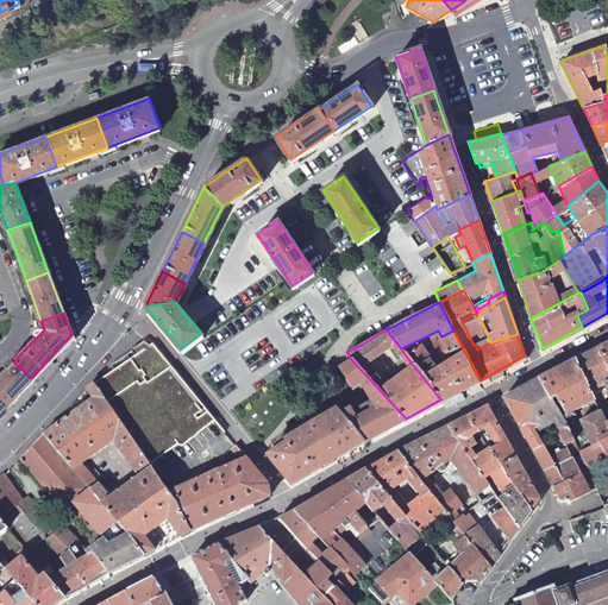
[(405,354),(440,399),(480,380),(453,331),(442,336),(443,338),(449,351),(455,347),(458,355),(431,372),(424,361),(428,359),(420,346),(405,354)]
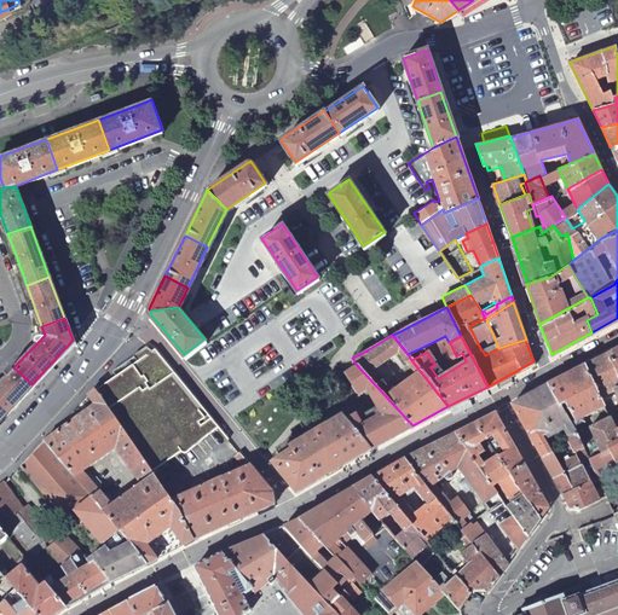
[(435,365),(431,367),(438,378),(466,361),(462,353),(456,357),(450,343),(448,343),(456,358),(462,355),(465,360),(438,377),(432,369),(435,365)]
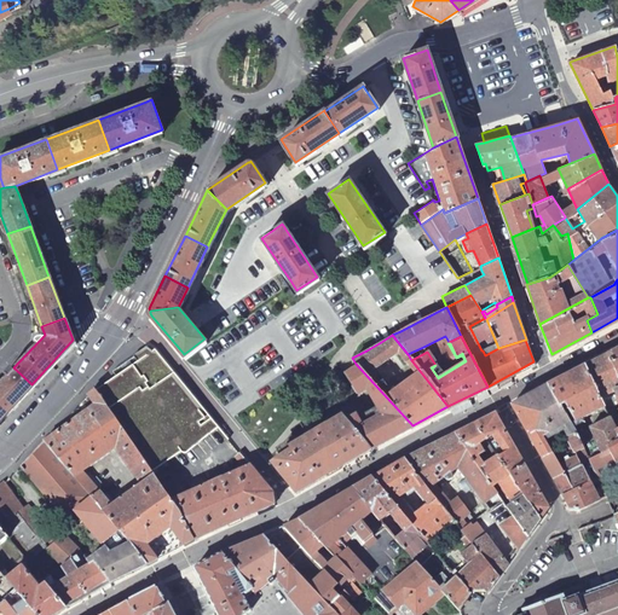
[(411,360),(427,352),(423,347),(408,354),(411,360)]
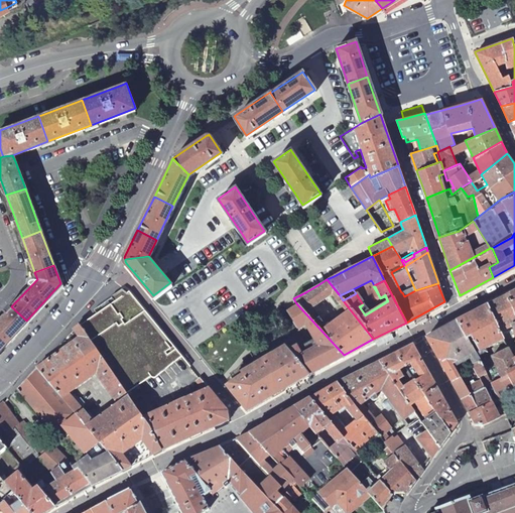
[(514,309),(507,292),(487,303),(499,329),(510,324),(514,336),(514,352),(511,354),(514,363),(514,309)]
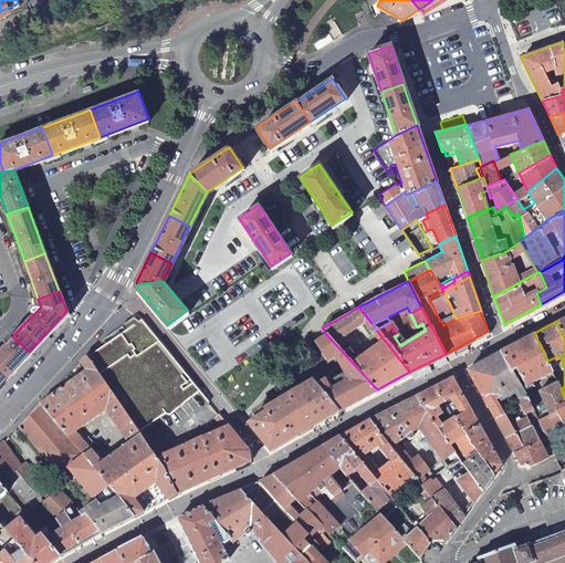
[(315,383),(339,409),(377,389),(325,333),(314,341),(327,361),(334,357),(347,377),(330,387),(324,378),(315,383)]
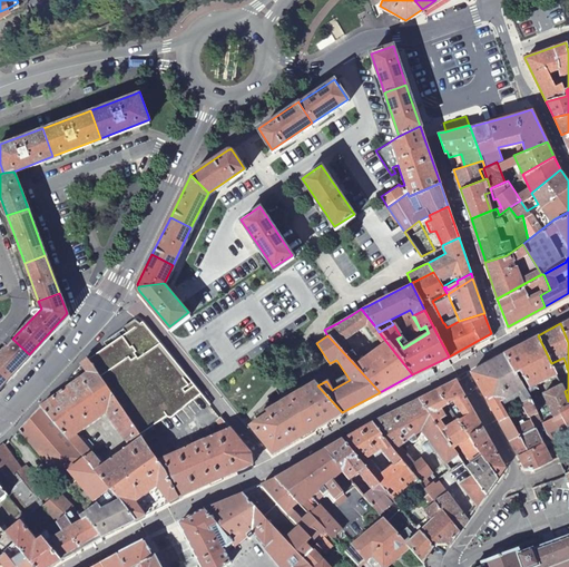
[(538,335),(504,353),(516,372),(520,370),(530,388),(537,384),(536,382),(556,372),(551,363),(538,335)]
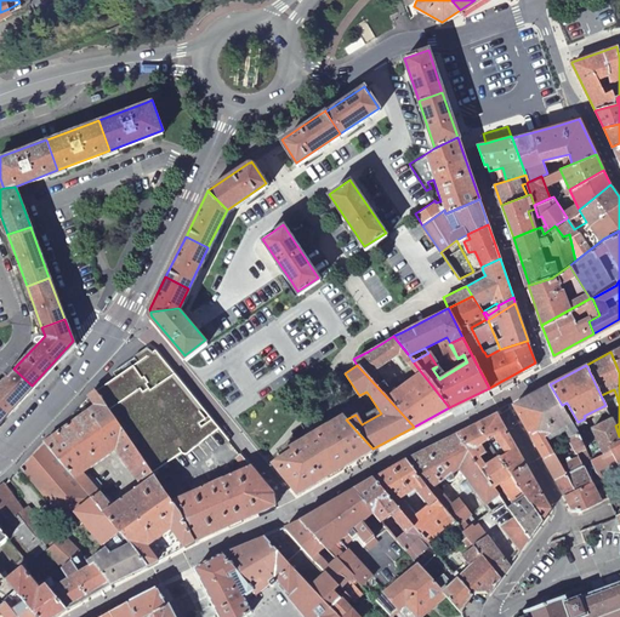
[(0,417),(1,418),(32,386),(13,369),(0,383),(0,417)]
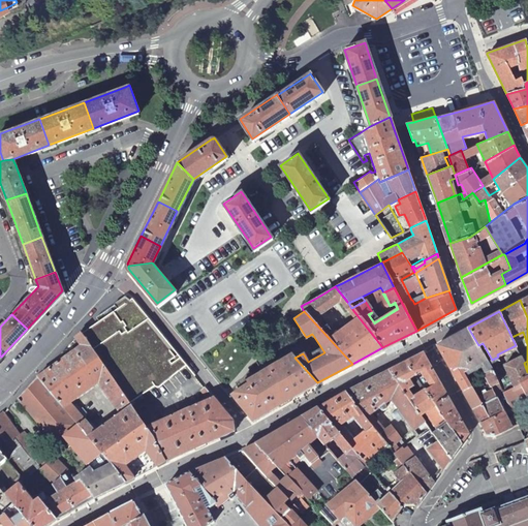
[(492,385),(498,381),(492,369),(478,345),(468,328),(437,344),(459,383),(462,389),(470,384),(477,397),(493,388),(492,385)]
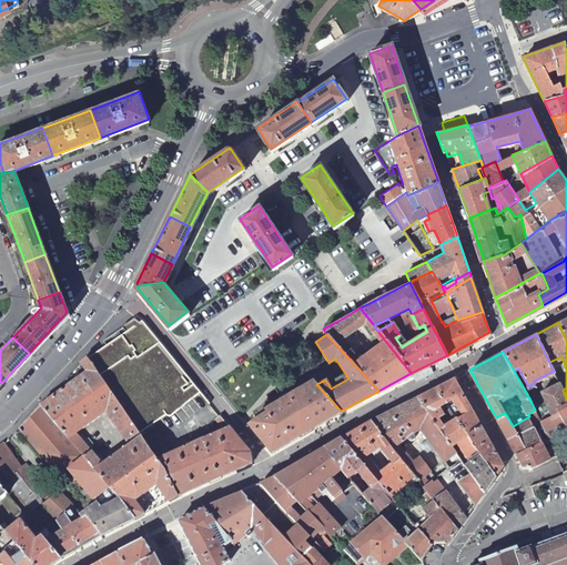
[(87,355),(85,354),(80,361),(85,369),(77,375),(41,403),(83,454),(132,515),(176,492),(165,468),(155,456),(138,430),(87,355)]
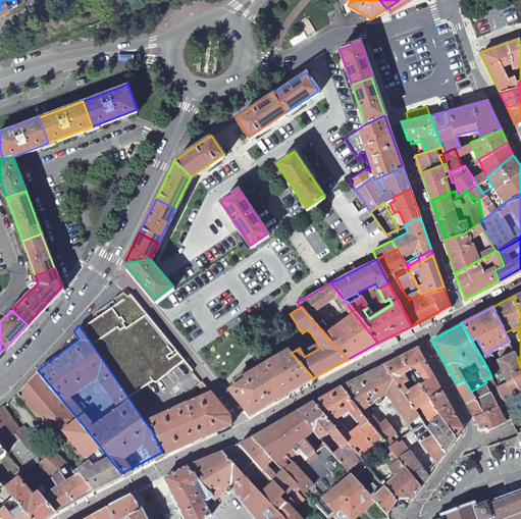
[(426,426),(444,453),(454,438),(463,426),(443,392),(424,358),(417,346),(400,355),(439,417),(426,426)]
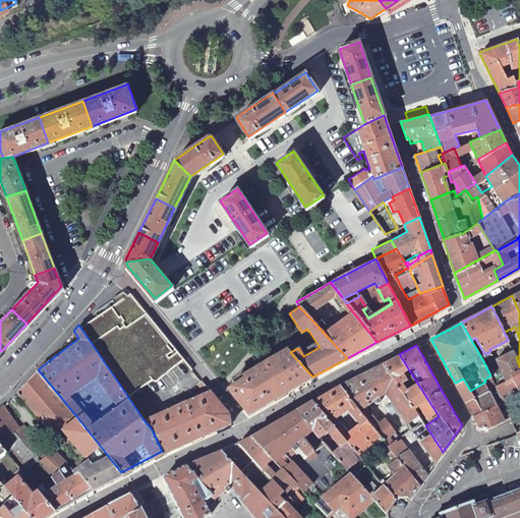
[(243,378),(228,388),(248,413),(312,377),(290,352),(287,348),(242,373),(241,375),(243,378)]
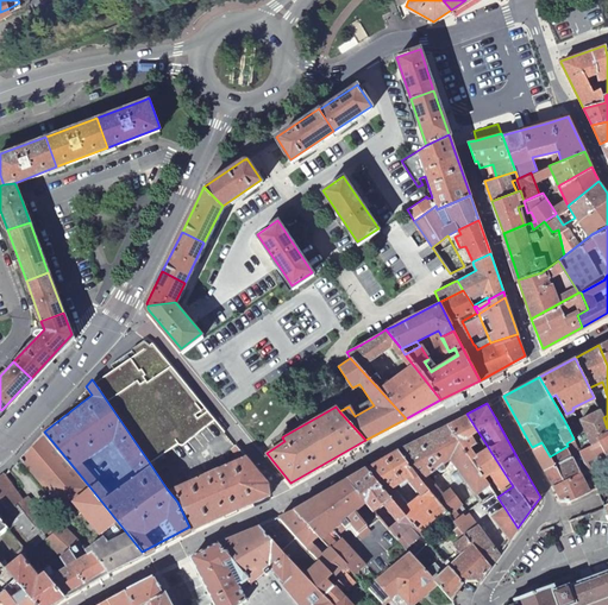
[(599,408),(566,424),(574,439),(577,447),(607,432),(607,428),(603,417),(599,408)]
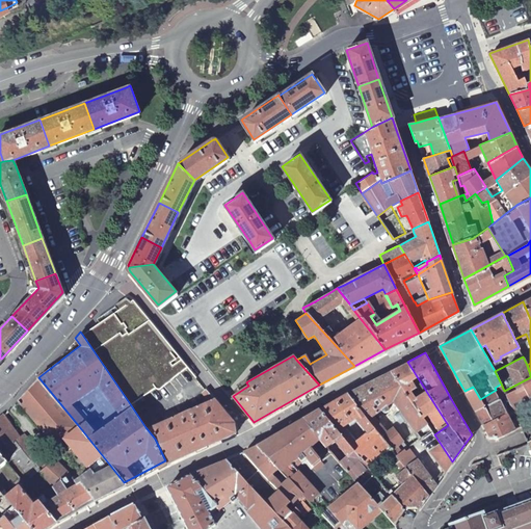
[(407,362),(391,370),(405,392),(414,386),(418,395),(410,400),(429,427),(434,434),(448,425),(407,362)]
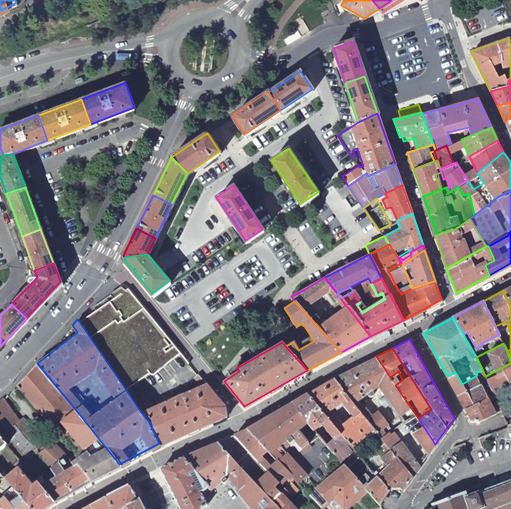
[(376,356),(334,377),(373,427),(385,442),(412,476),(420,465),(417,462),(394,432),(393,433),(392,431),(402,424),(397,418),(388,424),(378,411),(373,414),(361,399),(379,385),(400,415),(405,412),(407,415),(413,411),(395,385),(390,377),(376,356)]
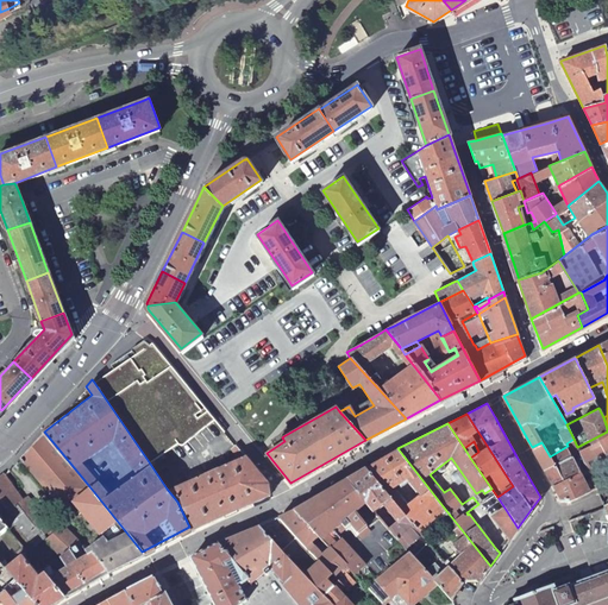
[(73,499),(76,496),(77,495),(79,496),(89,486),(44,432),(20,455),(64,506),(73,499)]
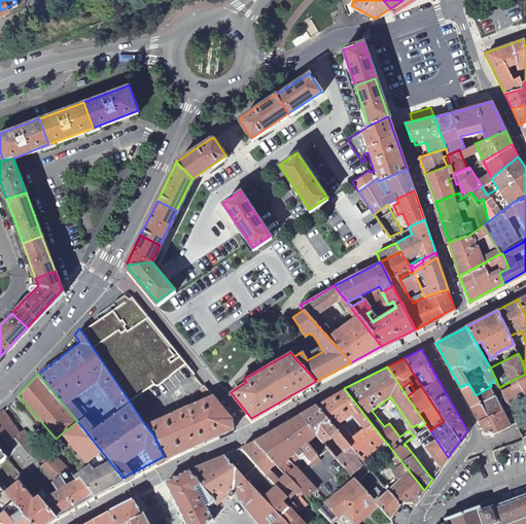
[(525,374),(499,387),(500,388),(507,405),(511,403),(507,395),(521,388),(523,392),(525,390),(525,374)]
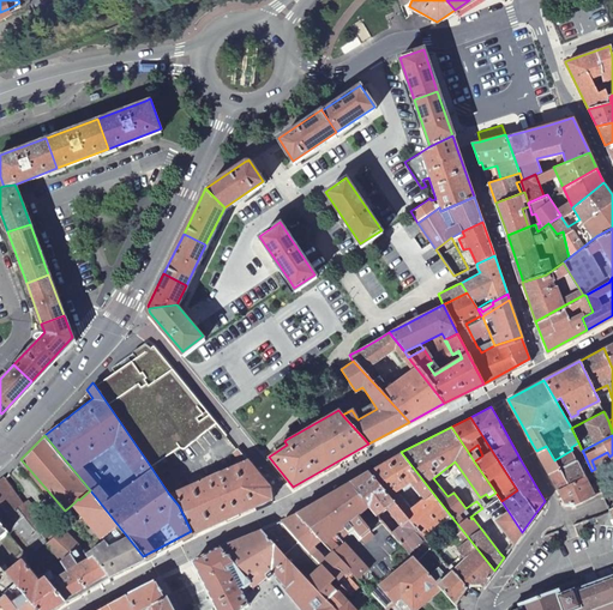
[(546,446),(536,451),(548,472),(575,457),(583,452),(582,451),(578,442),(571,447),(572,450),(554,460),(546,446)]
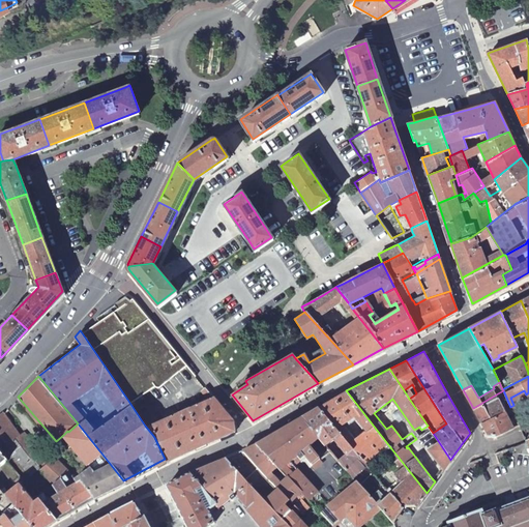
[(207,399),(145,426),(154,437),(165,459),(234,429),(232,419),(204,385),(200,388),(207,399)]
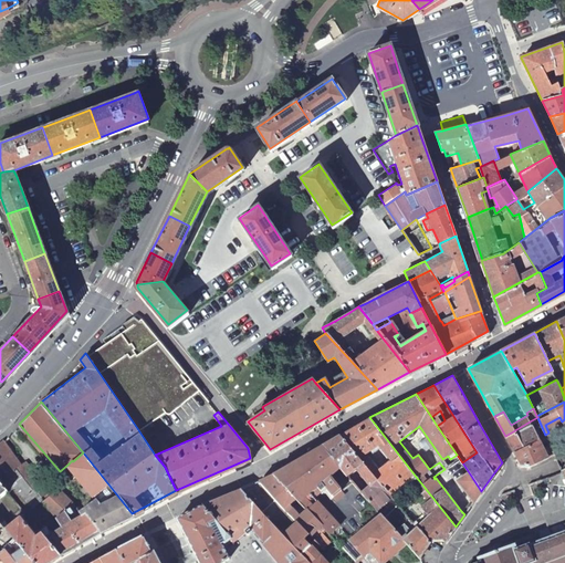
[(412,472),(369,417),(339,434),(390,492),(395,498),(396,498),(401,493),(395,487),(412,472)]
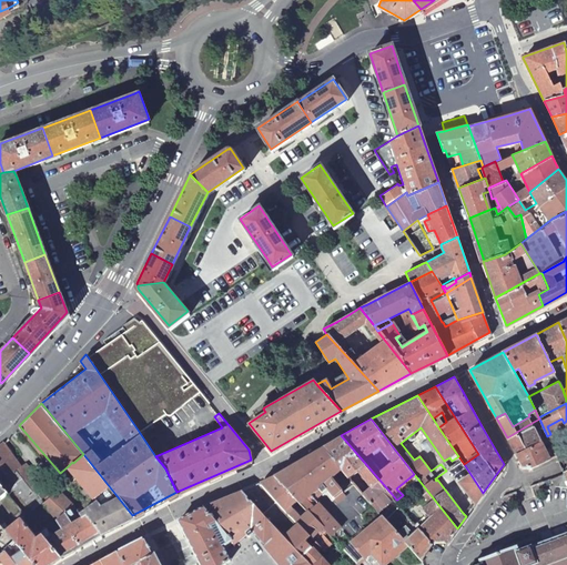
[(532,423),(507,437),(523,465),(530,466),(548,456),(532,423)]
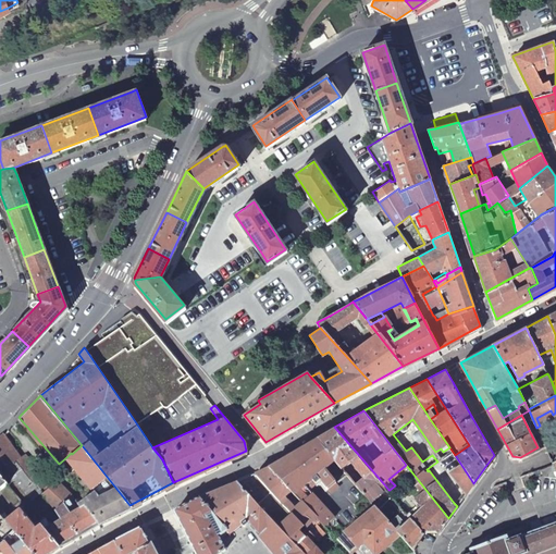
[(355,481),(369,497),(384,484),(334,427),(316,438),(333,456),(341,466),(349,459),(358,469),(356,470),(357,472),(359,471),(361,474),(355,481)]
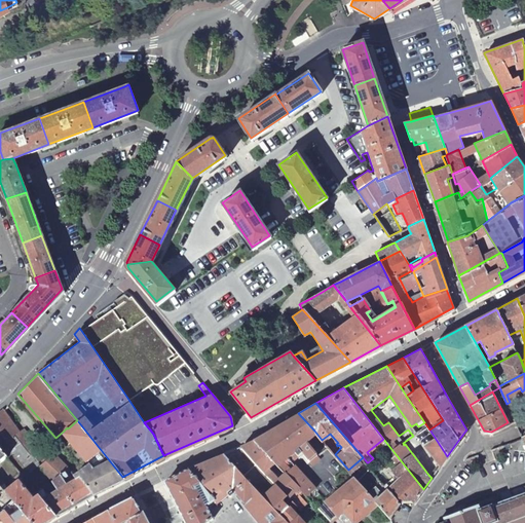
[(0,430),(5,438),(13,431),(16,435),(20,432),(17,430),(19,428),(2,406),(0,407),(0,430)]
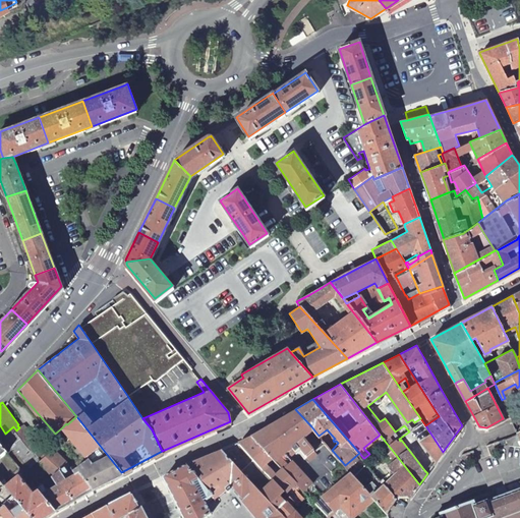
[(282,467),(294,480),(301,488),(310,481),(284,452),(290,446),(294,450),(298,446),(307,457),(315,450),(303,435),(311,426),(295,409),(251,435),(282,467)]
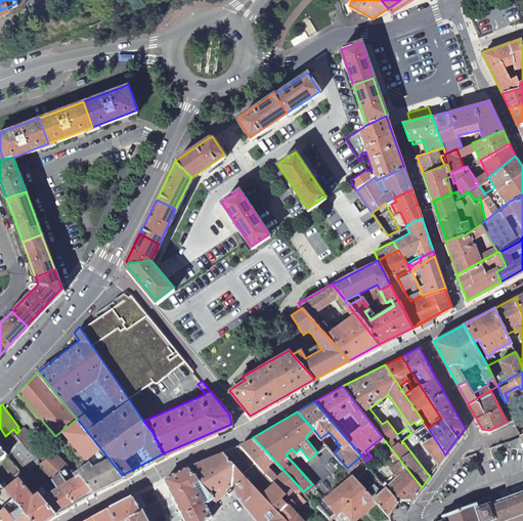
[(88,461),(74,471),(76,474),(79,472),(93,490),(122,475),(77,419),(68,427),(67,426),(66,427),(62,430),(88,461)]
